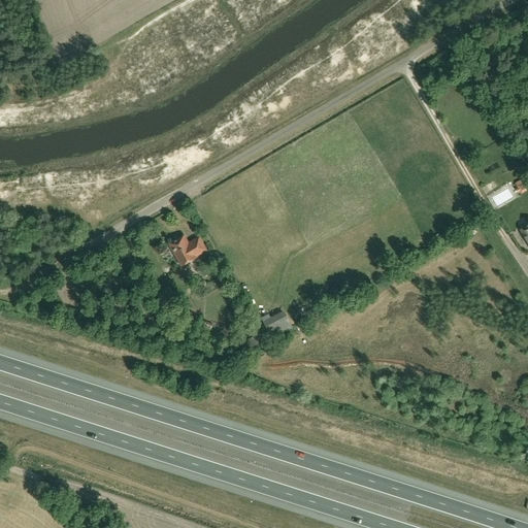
[(170,243),(183,265),(197,257),(196,256),(206,250),(200,237),(189,243),(185,235),(170,243)]
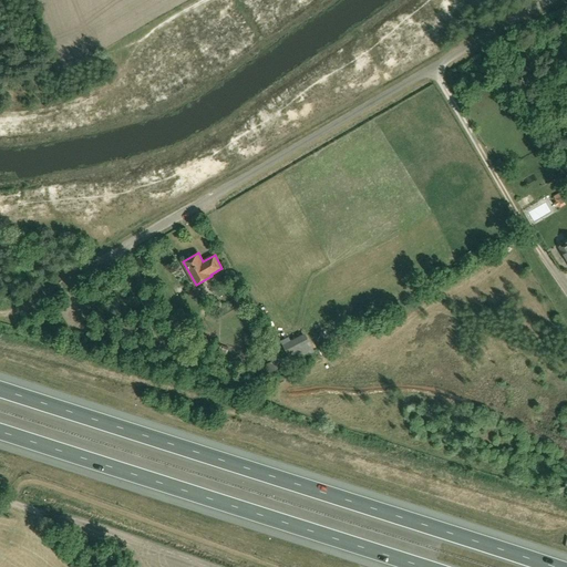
[(141,272),(148,268),(142,256),(135,260),(141,272)]
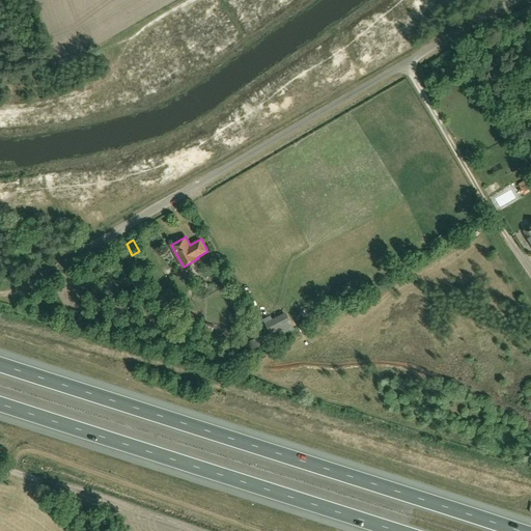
[(206,281),(197,287),(200,292),(210,287),(206,281)]
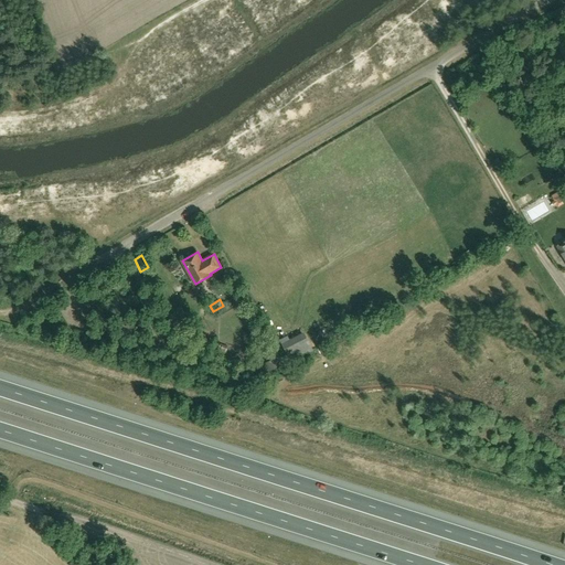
[(310,338),(301,343),(307,354),(317,350),(310,338)]
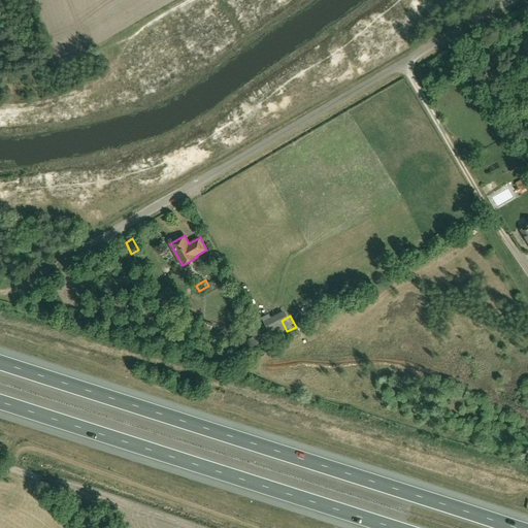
[(276,320),(265,326),(269,335),(282,329),(276,320)]
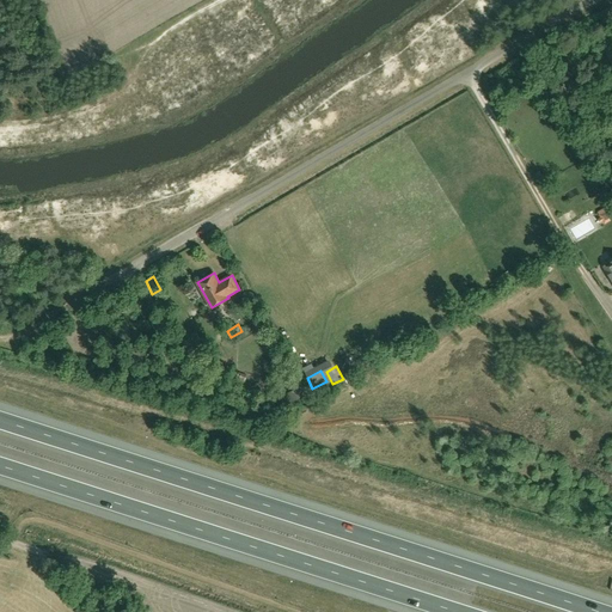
[(298,387),(288,395),(293,403),(304,397),(298,387)]
